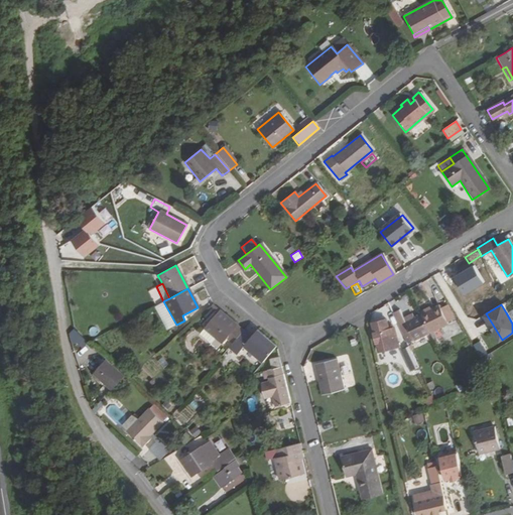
[(437,306),(429,310),(420,314),(428,333),(445,324),(444,320),(439,309),(437,306)]
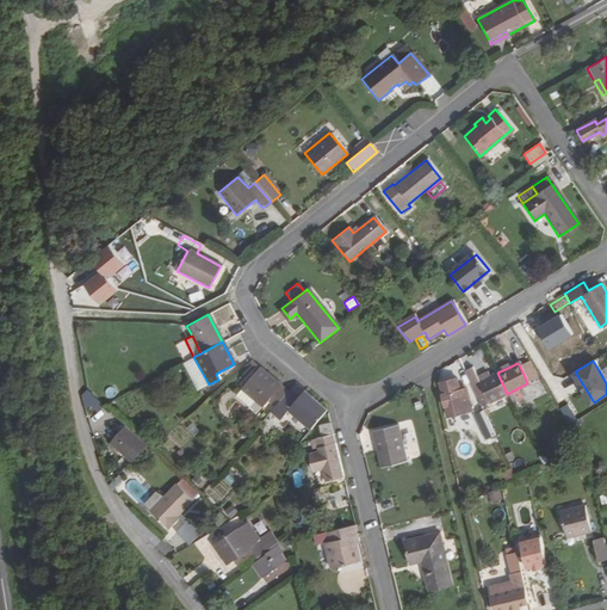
[(520,367),(526,380),(534,376),(528,363),(520,367)]
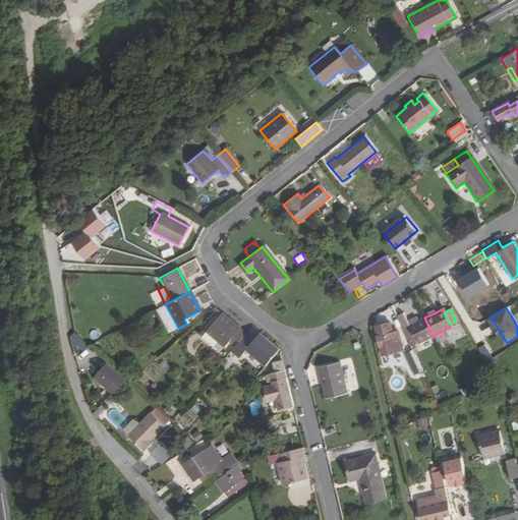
[(244,333),(220,313),(205,332),(223,347),(228,340),(235,346),(244,334),(244,333)]
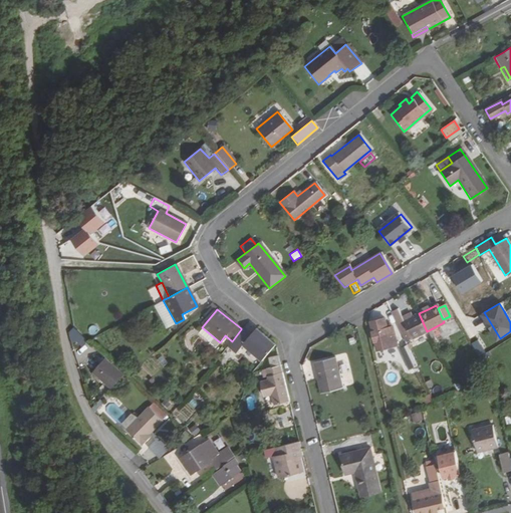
[(404,341),(427,331),(419,313),(402,321),(397,309),(390,313),(404,341)]
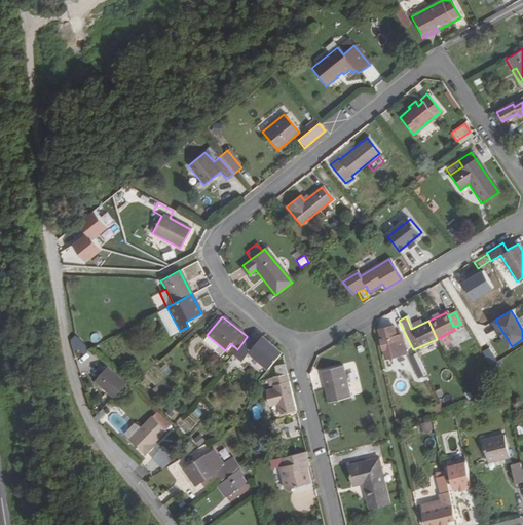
[(377,331),(379,338),(394,335),(391,328),(377,331)]
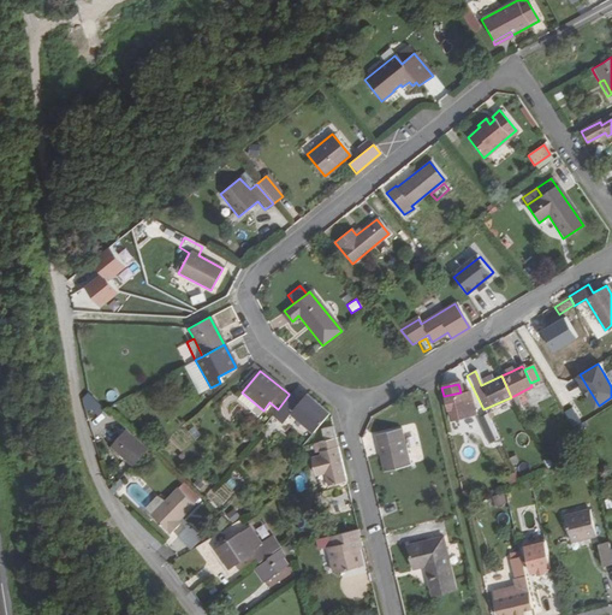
[(450,419),(467,415),(462,395),(461,392),(444,396),(450,419)]
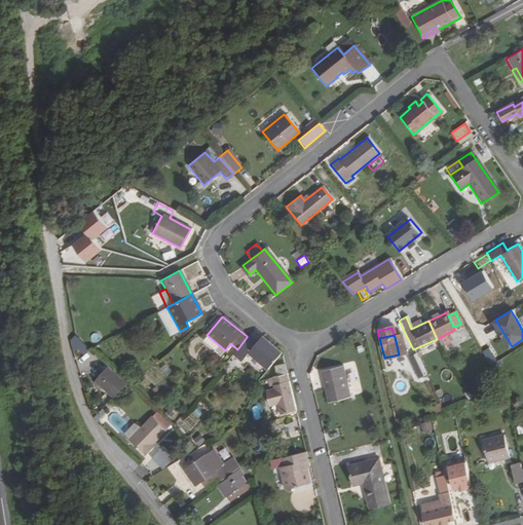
[(395,337),(399,354),(404,353),(400,336),(395,337)]
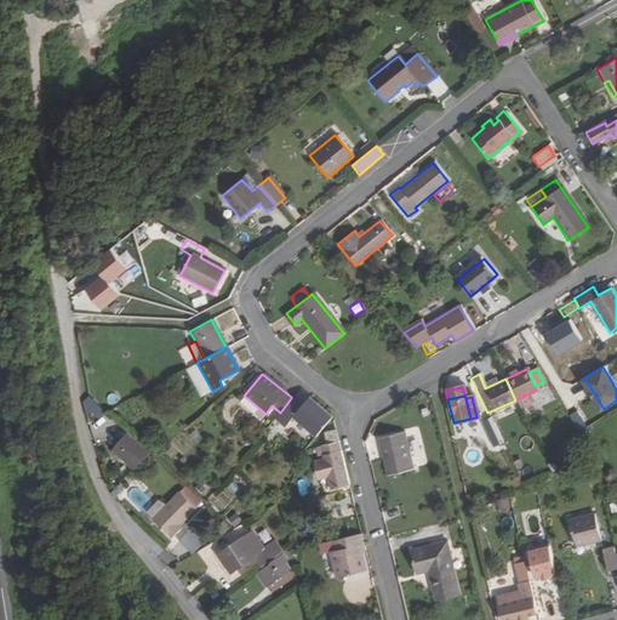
[(314,436),(330,417),(308,398),(301,407),(291,398),(280,413),(274,419),(284,426),(292,416),(314,436)]
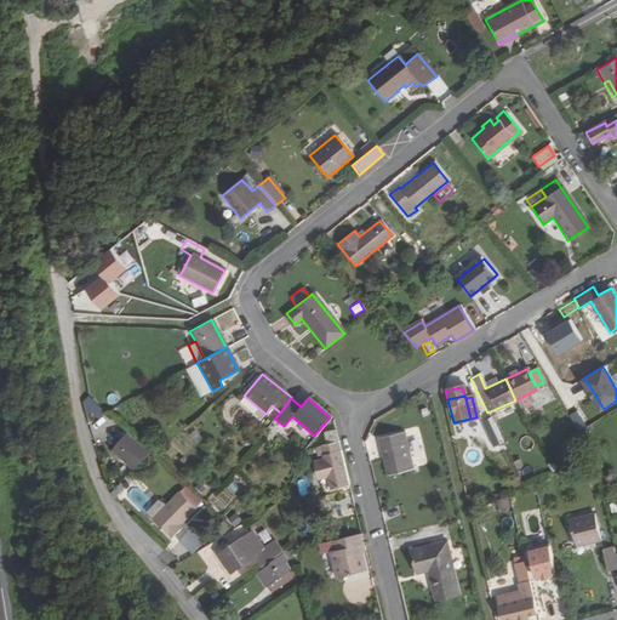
[(575,431),(586,427),(578,410),(569,414),(575,431)]
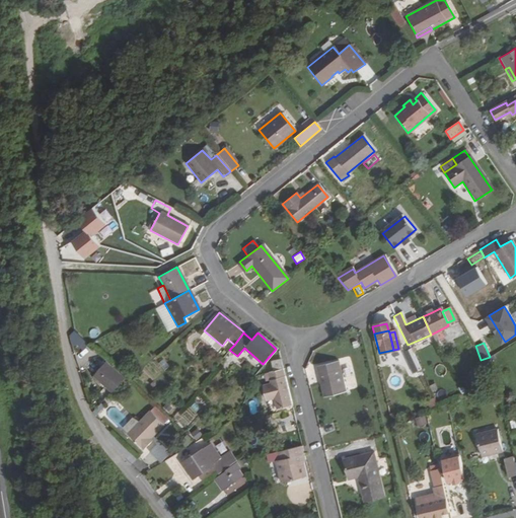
[(419,370),(409,349),(400,353),(402,358),(411,374),(419,370)]
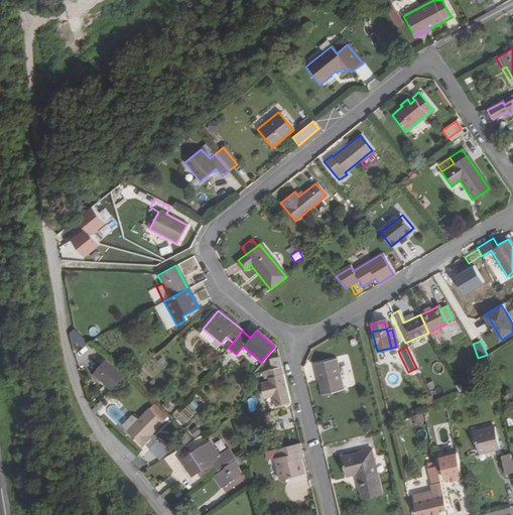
[(484,357),(479,360),(483,367),(488,364),(484,357)]
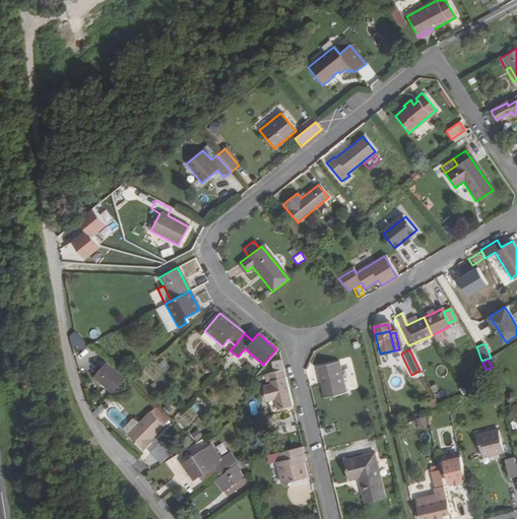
[(281,371),(279,361),(270,363),(272,373),(281,371)]
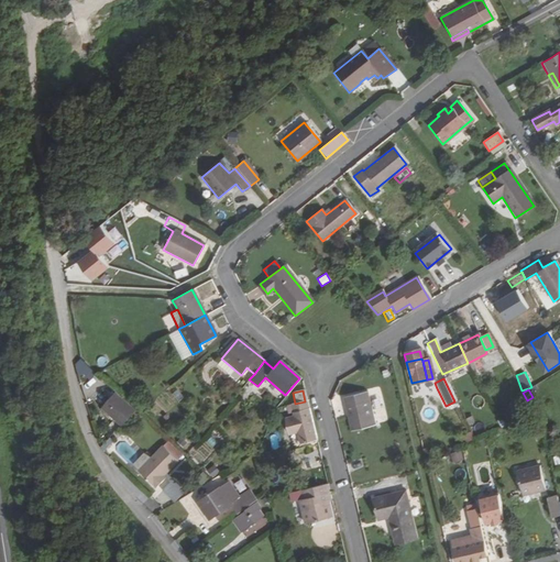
[(365,392),(342,398),(350,430),(373,426),(365,392)]
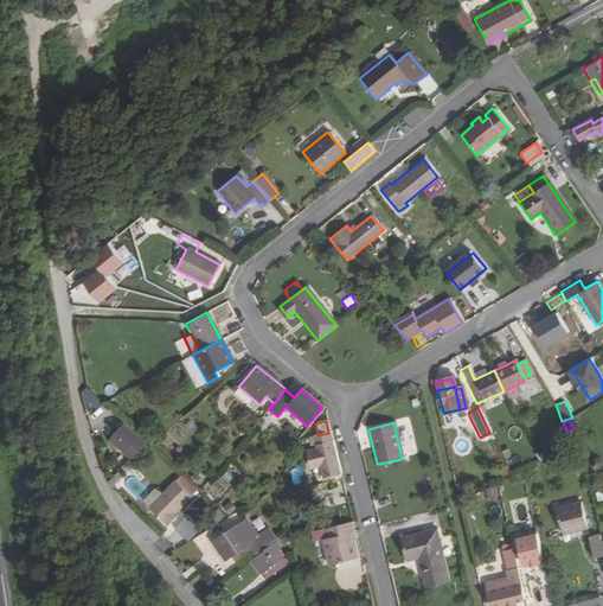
[(126,425),(109,442),(132,463),(148,445),(126,425)]
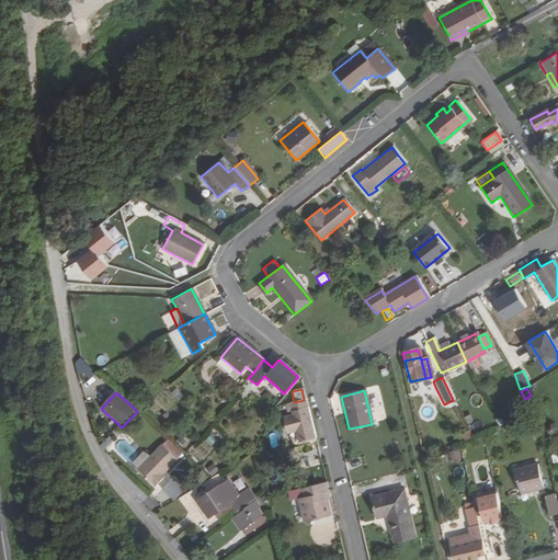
[(297,442),(314,438),(304,400),(294,402),(284,404),(286,412),(289,412),(291,414),(283,416),(287,433),(295,432),(297,442)]
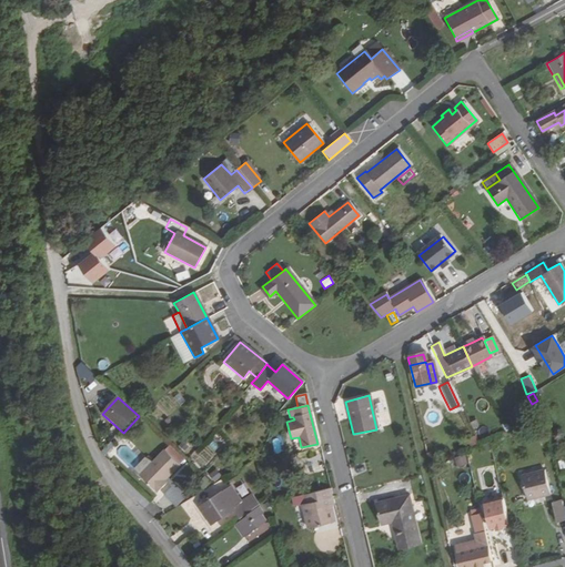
[(162,449),(138,476),(155,493),(167,482),(164,479),(178,464),(162,449)]
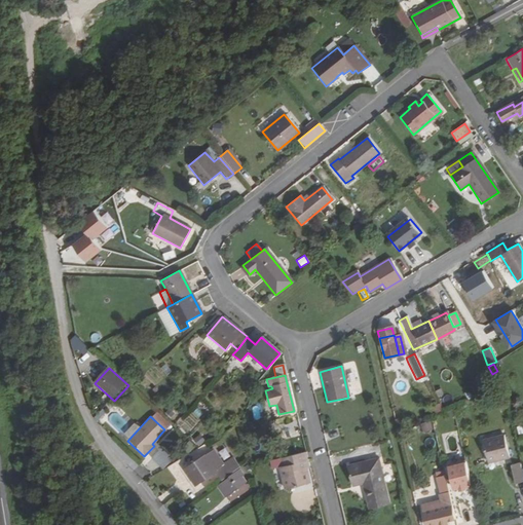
[(114,420),(108,425),(116,435),(122,428),(114,420)]
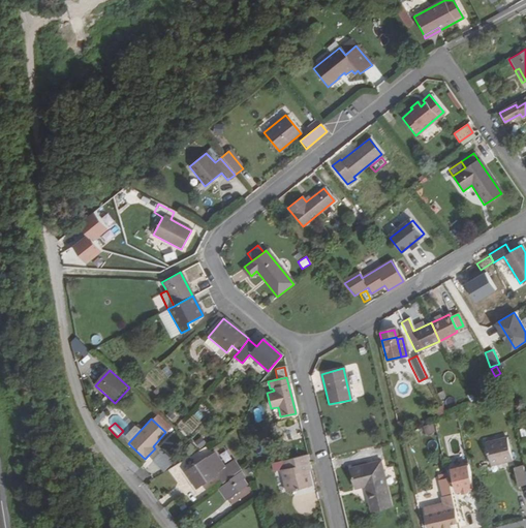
[(193,442),(198,449),(206,445),(200,437),(193,442)]
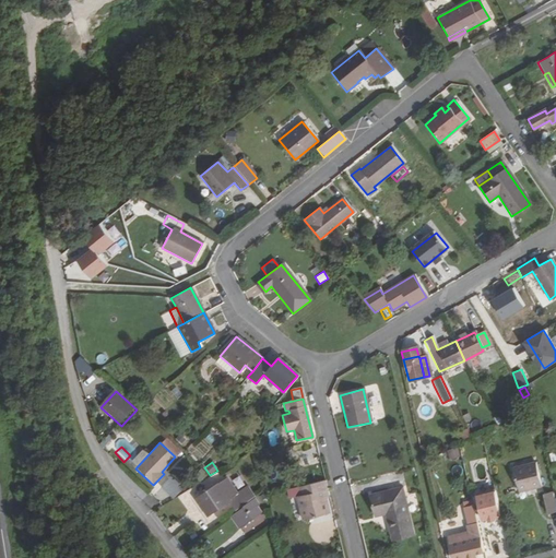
[(534,464),(512,469),(518,491),(540,487),(534,464)]
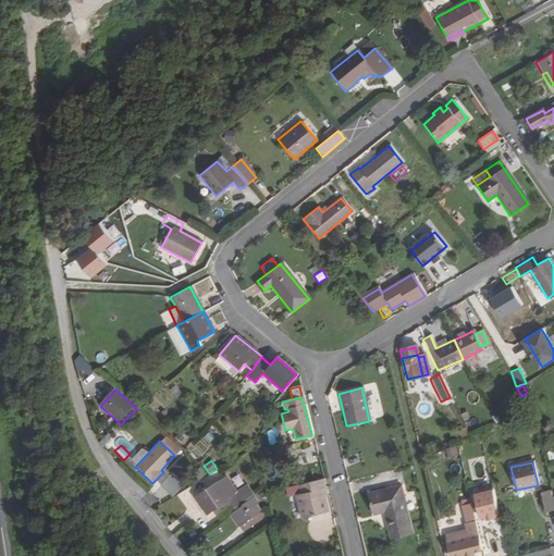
[(280,469),(284,482),(294,479),(290,466),(280,469)]
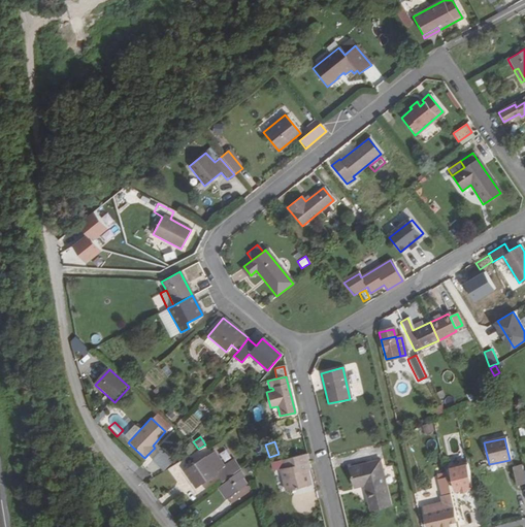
[(205,452),(202,447),(197,450),(196,451),(199,456),(205,452)]
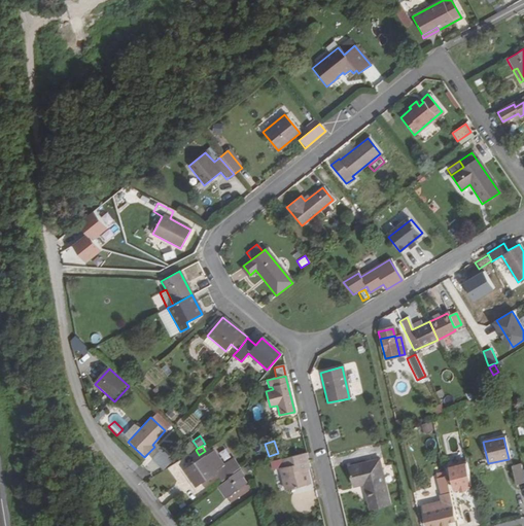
[(211,451),(183,470),(194,486),(217,469),(223,479),(238,468),(232,460),(222,466),(211,451)]
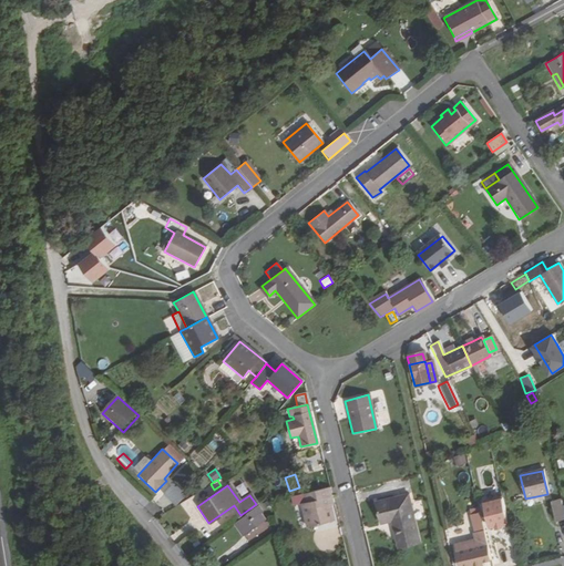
[(328,487),(301,494),(304,503),(299,504),(305,527),(332,521),(329,505),(327,496),(329,495),(328,487)]
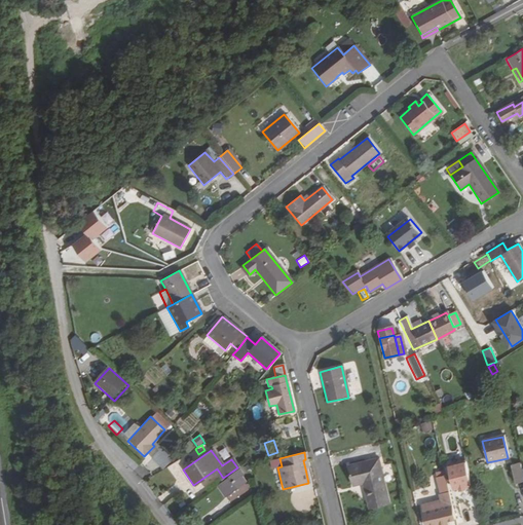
[(387,503),(376,459),(347,466),(351,486),(361,484),(367,508),(387,503)]
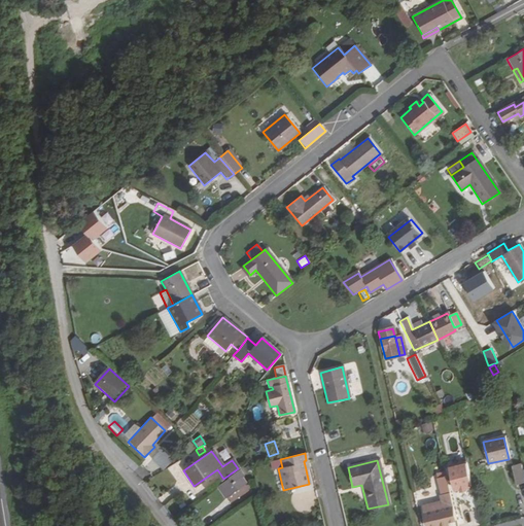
[(465,464),(448,468),(457,502),(465,500),(468,512),(477,510),(465,464)]
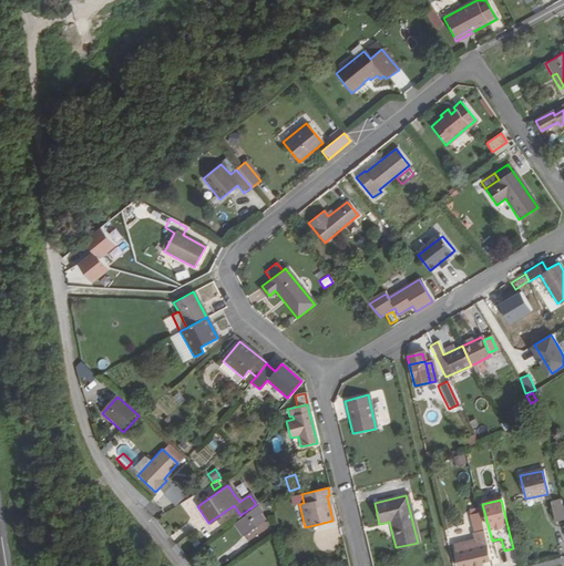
[(561,506),(559,500),(549,502),(554,522),(563,520),(561,506)]
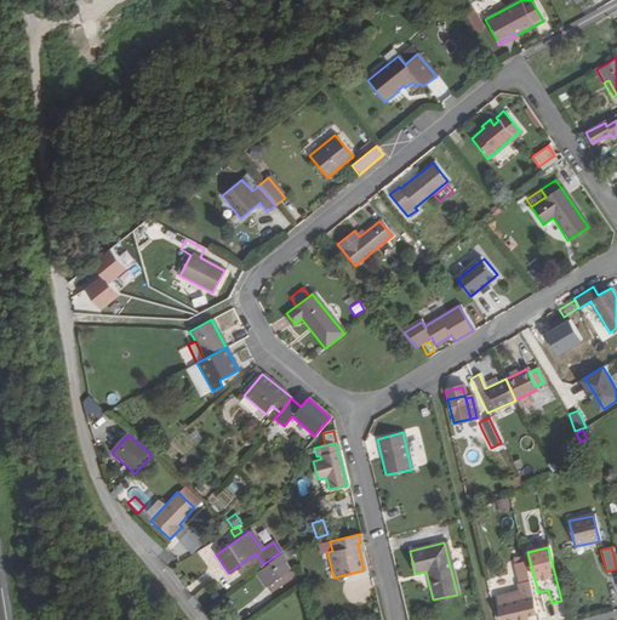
[(258,570),(267,582),(286,568),(283,562),(285,559),(280,553),(258,570)]
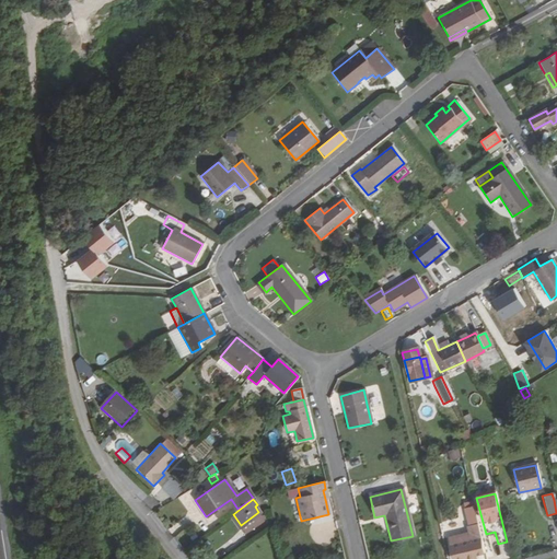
[(476,558),(475,555),(483,552),(479,537),(471,505),(463,508),(467,525),(466,526),(468,533),(448,538),(453,558),(476,558)]
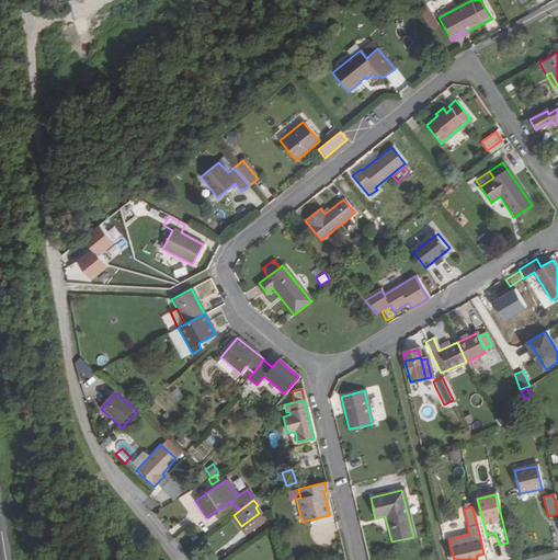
[(241,526),(234,515),(229,518),(237,529),(241,526)]
